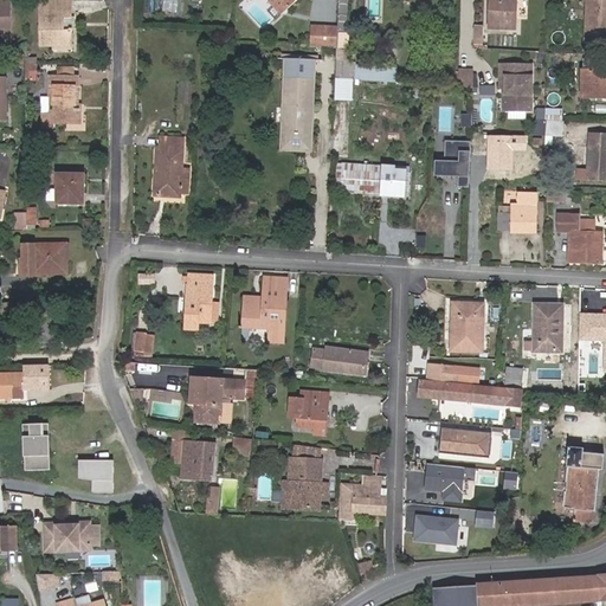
[(0,0),(0,39),(10,39),(8,0),(0,0)]
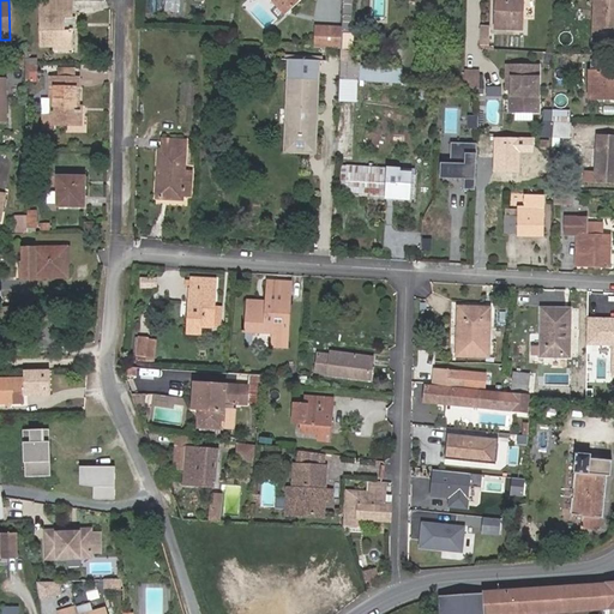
[(274,0),(272,2),(286,16),(302,0),(274,0)]
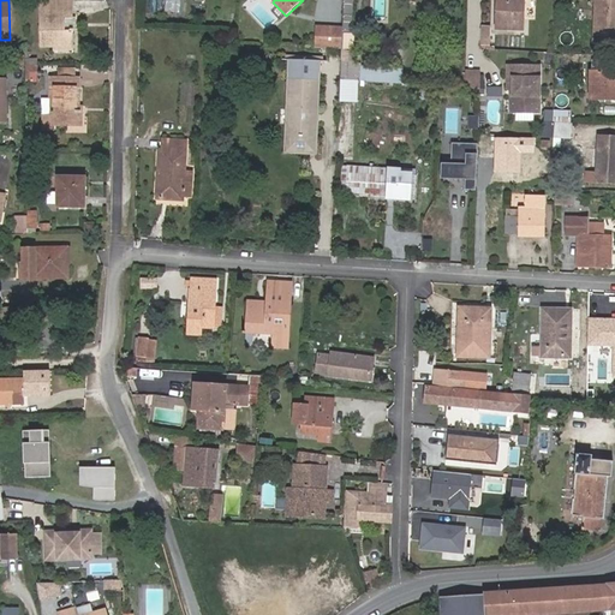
[(352,52),(353,0),(344,0),(344,28),(342,48),(342,52),(352,52)]
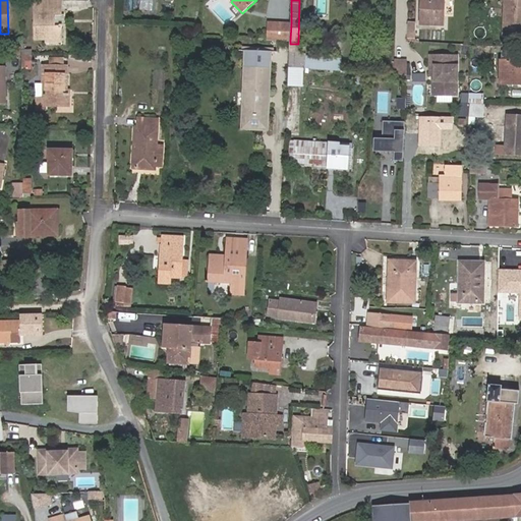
[(421,0),(420,24),(442,25),(443,0),(421,0)]
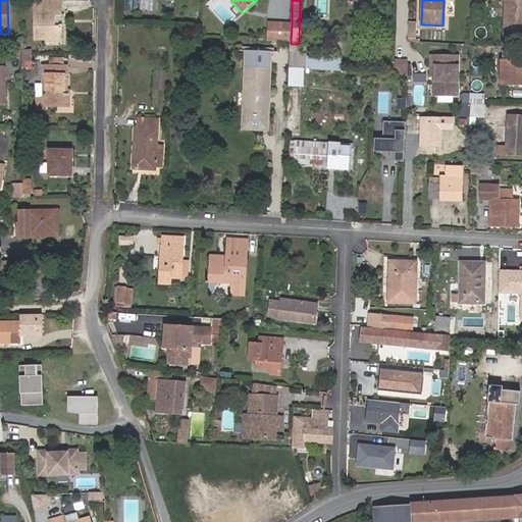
[(521,0),(506,0),(505,36),(521,36),(521,0)]
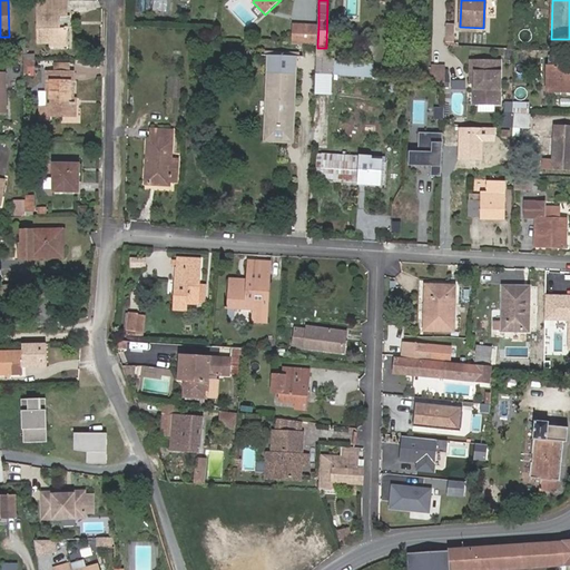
[(53,8),(53,1),(36,1),(37,43),(48,42),(67,42),(67,28),(60,28),(60,18),(67,18),(67,8),(53,8)]
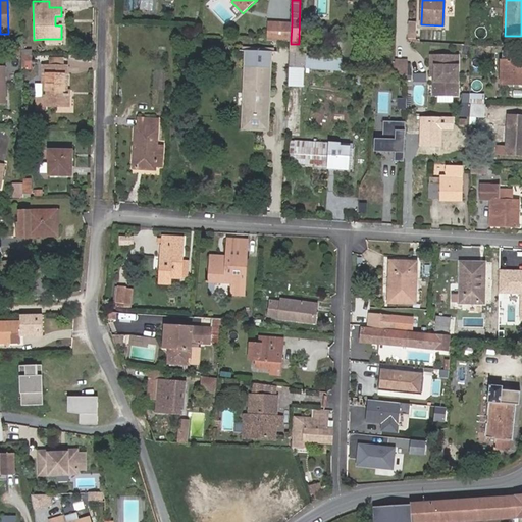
[(269,22),(268,41),(282,41),(291,41),(292,23),(283,23),(269,22)]
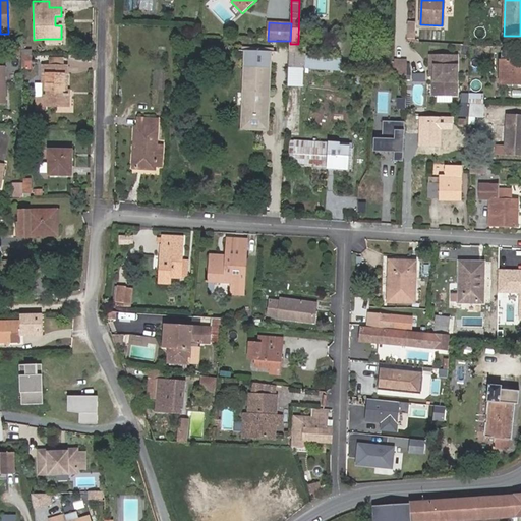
[(416,22),(408,22),(407,42),(415,42),(416,22)]
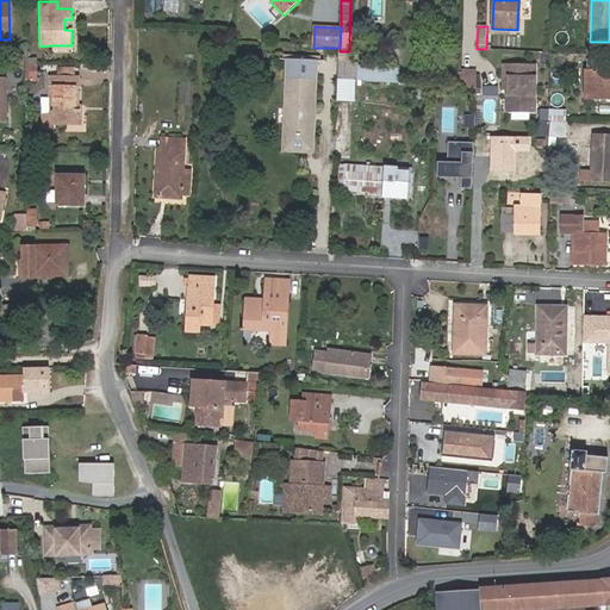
[(0,49),(10,49),(10,39),(0,39),(0,49)]
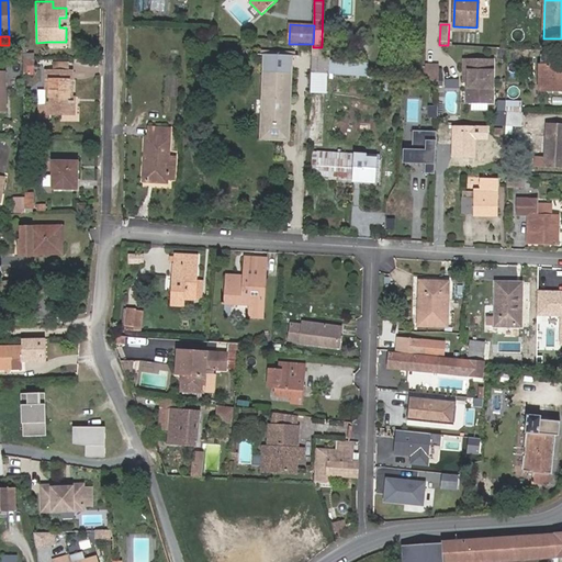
[(294,56),(290,56),(288,137),(263,136),(267,55),(263,55),(260,142),(291,143),(294,56)]
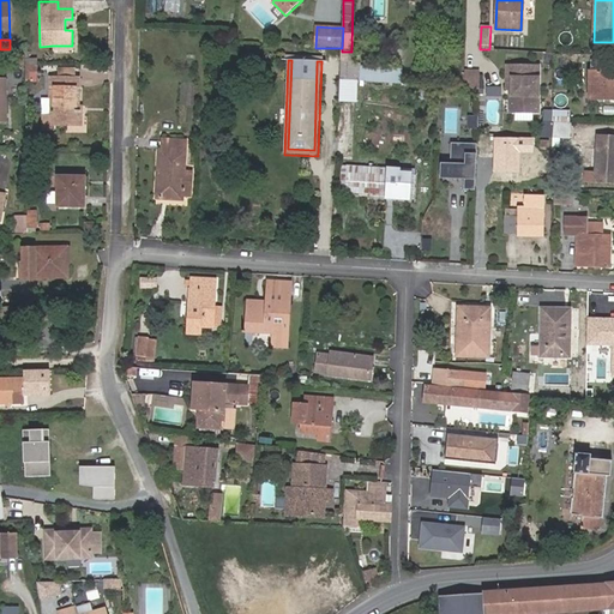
[(314,150),(317,61),(292,60),(288,149),(314,150)]
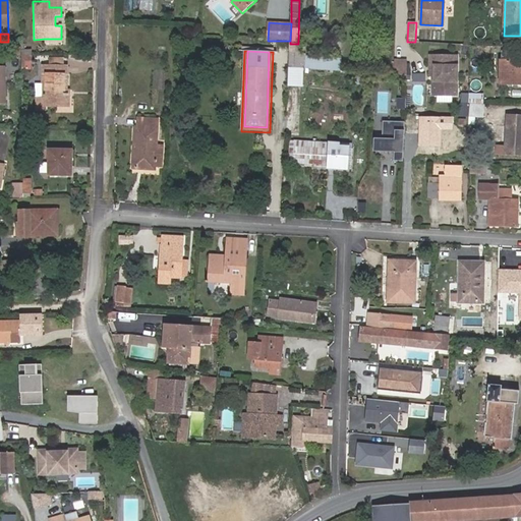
[(303,67),(303,52),(290,52),(289,65),(300,66),(303,67)]
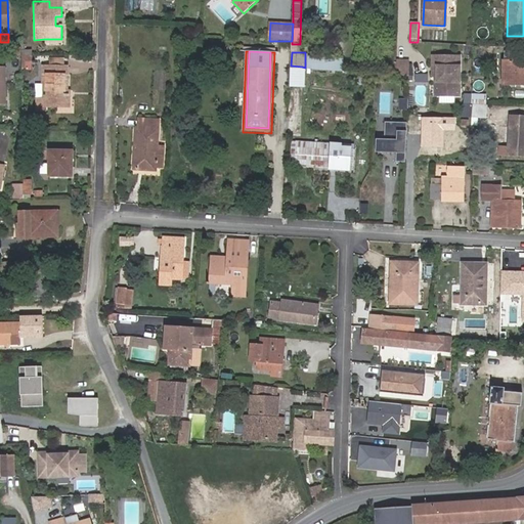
[(520,53),(506,52),(505,61),(503,60),(503,85),(523,85),(523,63),(520,64),(520,60),(520,53)]
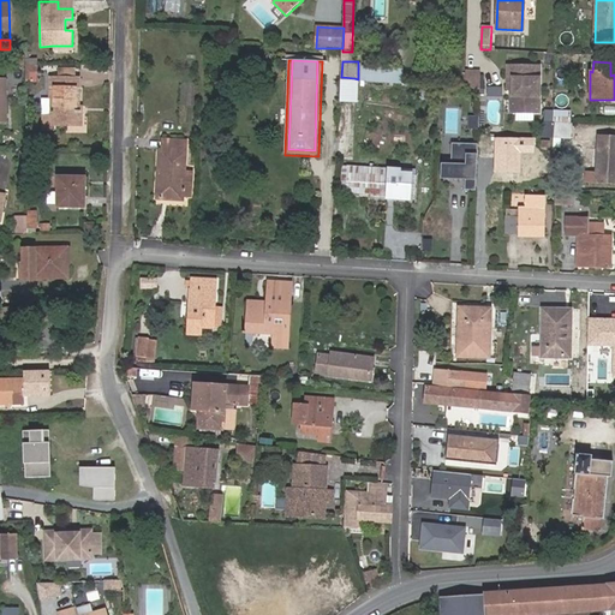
[(481,70),(465,69),(465,87),(479,88),(481,73),(481,70)]
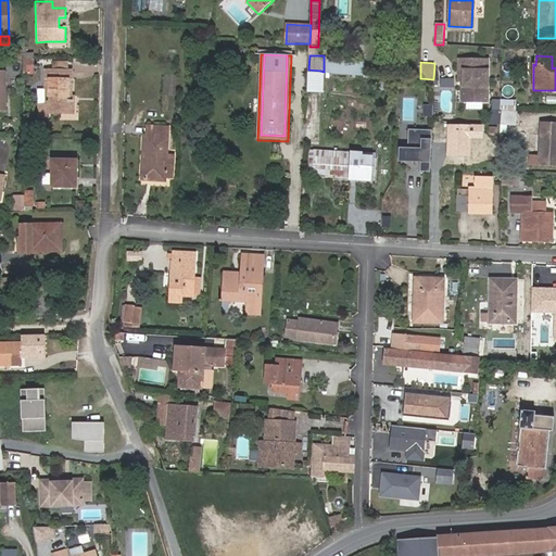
[(488,63),(459,62),(458,84),(462,84),(462,103),(487,104),(488,63)]
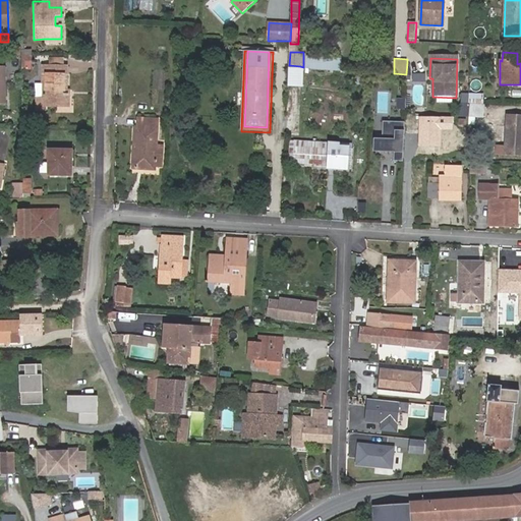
[(43,65),(43,74),(46,74),(46,96),(42,96),(37,96),(36,109),(46,109),(46,105),(66,106),(67,90),(67,66),(63,66),(49,65),(43,65)]
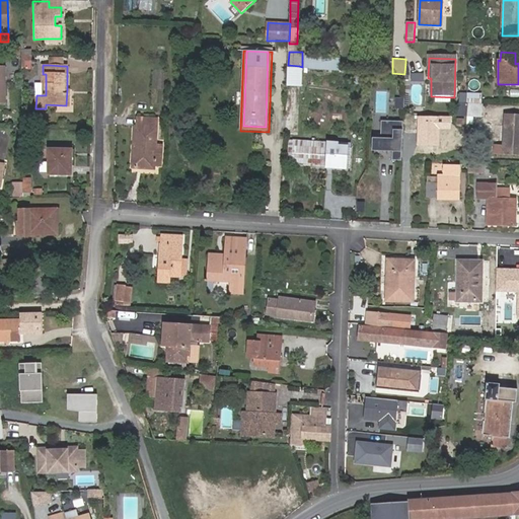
[(288,65),(287,81),(298,82),(299,66),(288,65)]
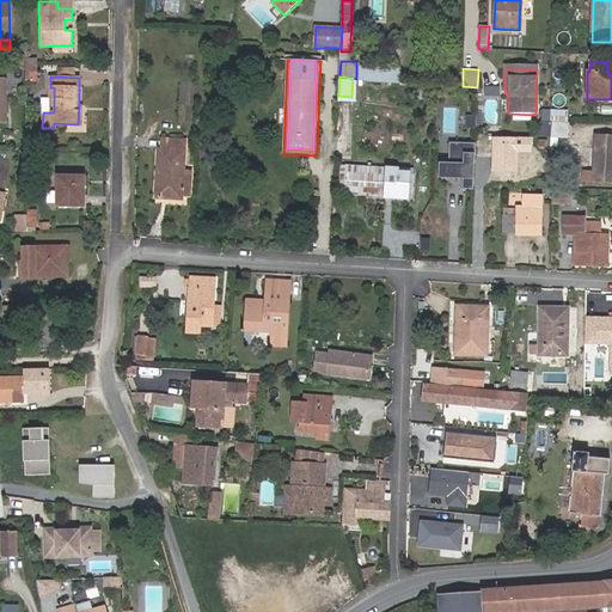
[(550,136),(550,122),(539,121),(539,136),(550,136)]
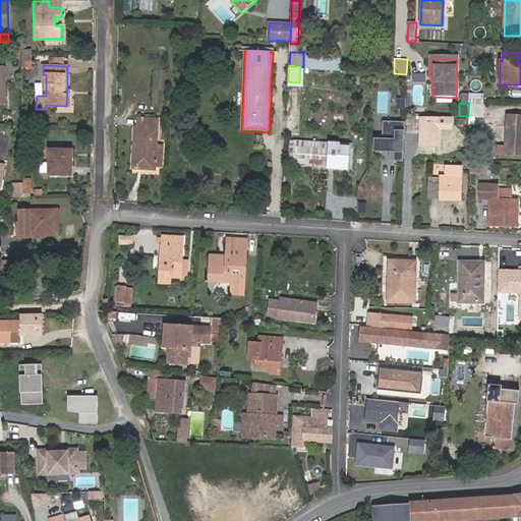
[(482,104),(468,104),(468,116),(468,124),(474,124),(474,116),(482,117),(482,104)]
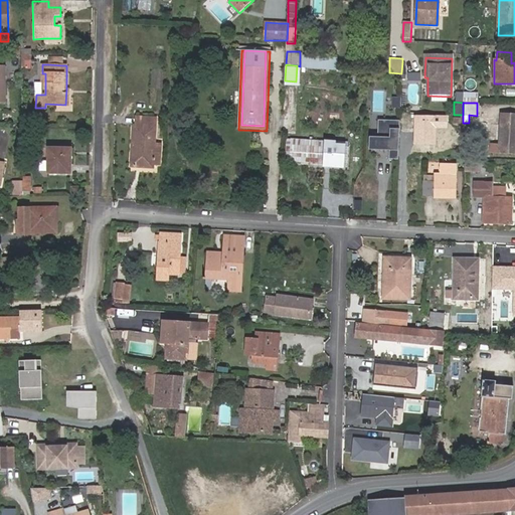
[(13,123),(22,123),(21,112),(12,113),(13,123)]
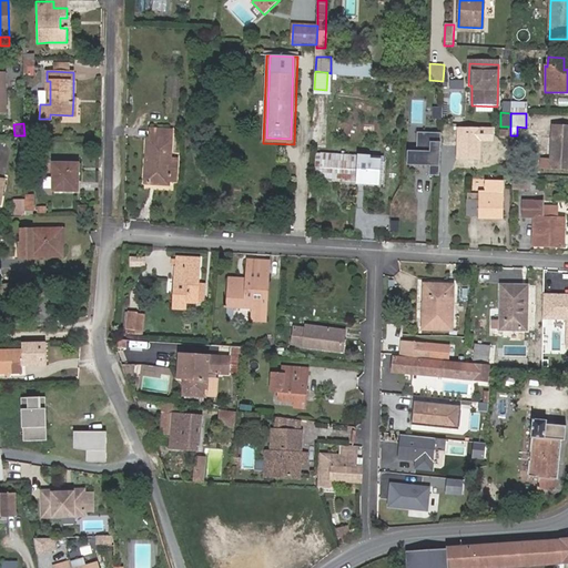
[(173,128),(153,127),(152,137),(149,137),(148,165),(151,165),(151,182),(162,183),(162,180),(171,180),(173,128)]
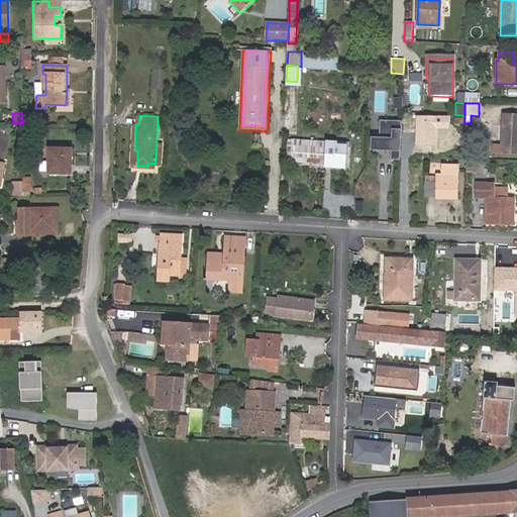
[(516,116),(503,115),(501,144),(493,144),(492,152),(516,152),(516,116)]
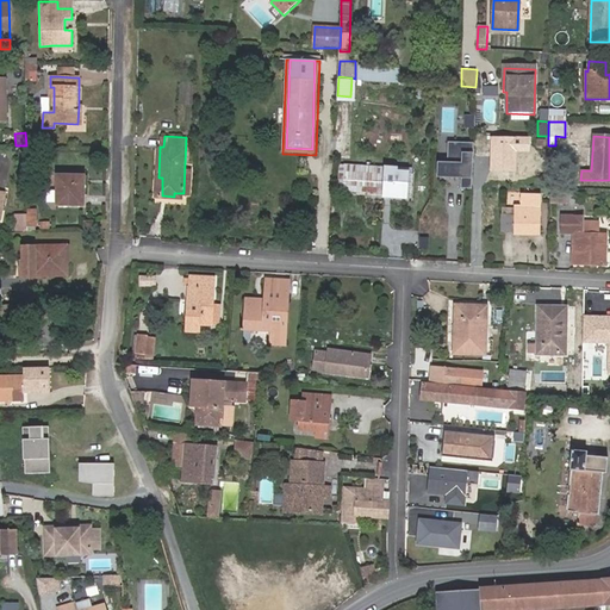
[(472,187),(473,142),(448,141),(447,161),(437,161),(437,175),(461,176),(461,187),(472,187)]
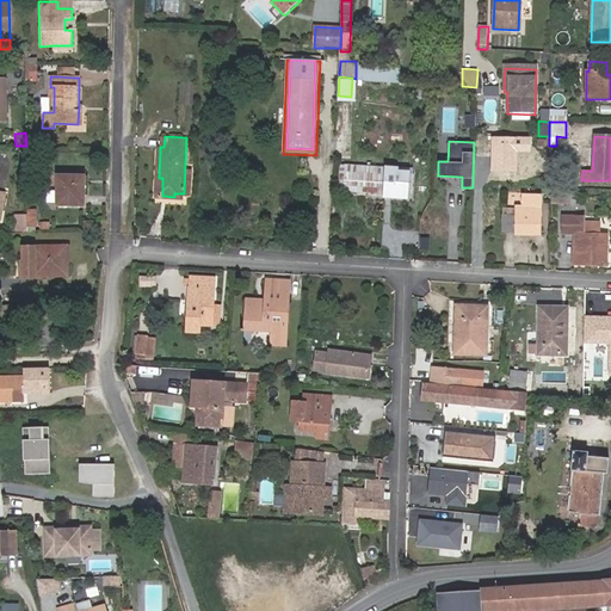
[(396,168),(358,166),(357,190),(388,192),(388,193),(406,195),(407,173),(395,172),(396,168)]
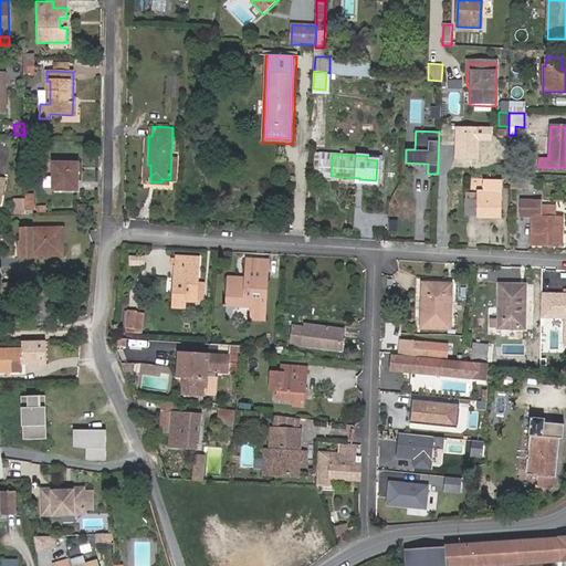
[(79,164),(53,163),(53,189),(77,190),(79,164)]
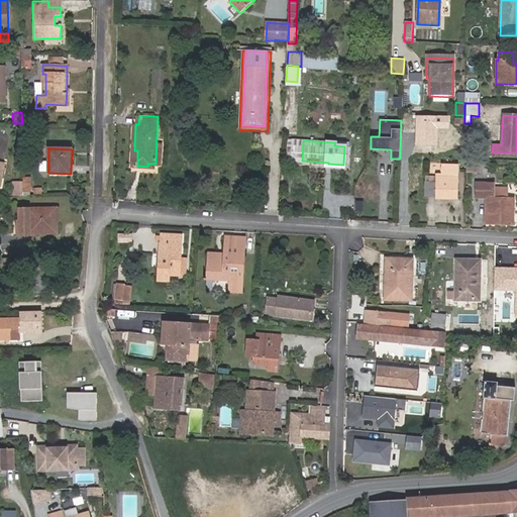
[(480,171),(480,162),(467,161),(467,170),(480,171)]
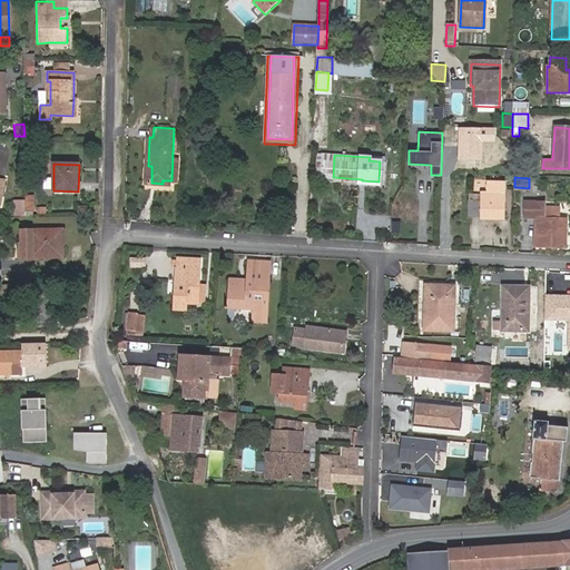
[(481,202),(471,202),(471,214),(482,215),(482,217),(504,218),(504,182),(487,180),(487,193),(481,194),(481,196),(481,202)]
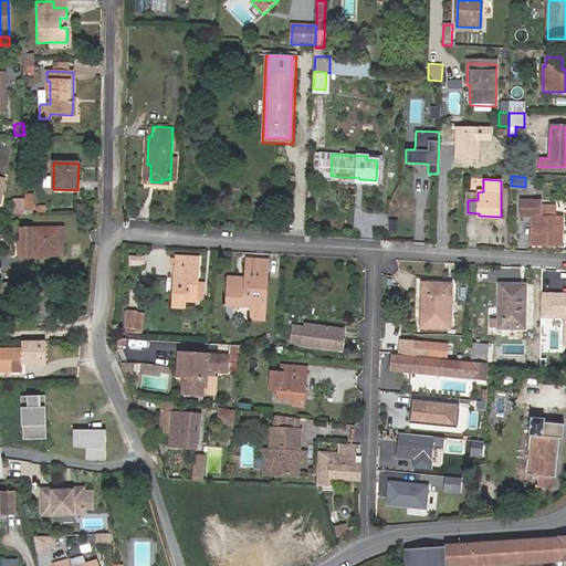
[(25,201),(17,201),(18,216),(25,216),(25,205),(25,201)]
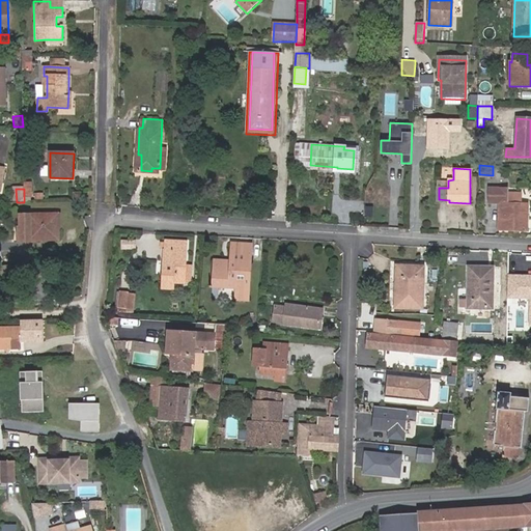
[(507,202),(507,193),(507,191),(488,190),(488,201),(500,202),(507,202)]
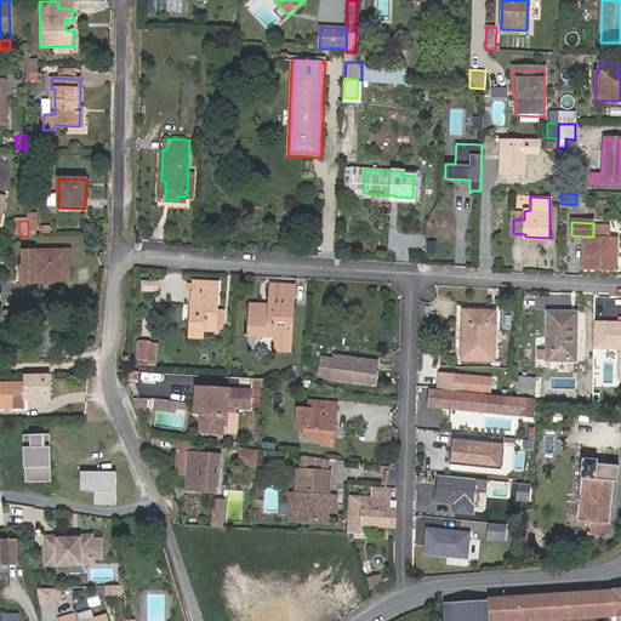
[(85,226),(85,235),(96,234),(96,224),(85,226)]
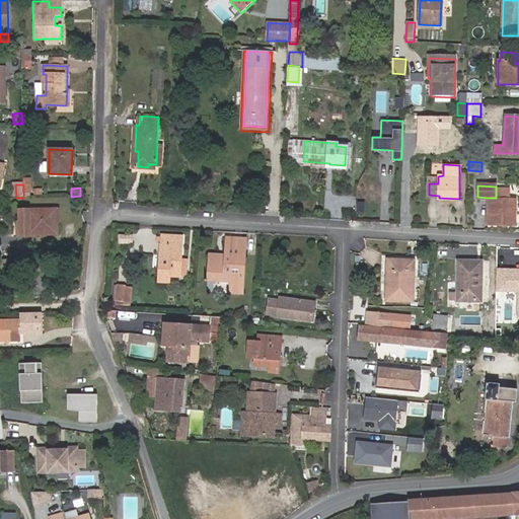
[(511,189),(496,189),(496,198),(489,198),(488,224),(514,226),(515,199),(510,198),(511,189)]
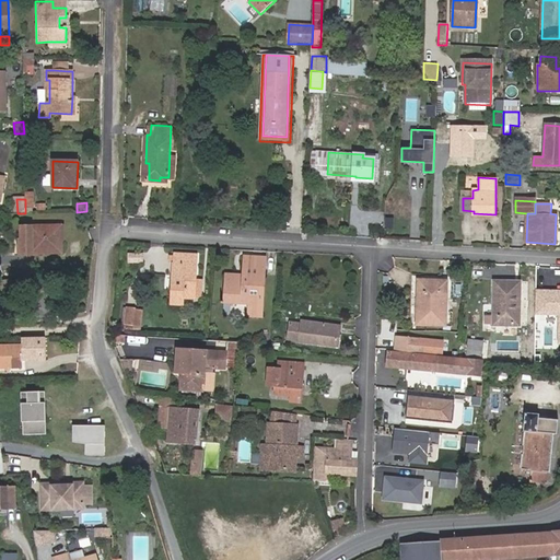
[(61,225),(21,226),(22,238),(19,238),(19,254),(31,254),(31,253),(62,252),(61,225)]
